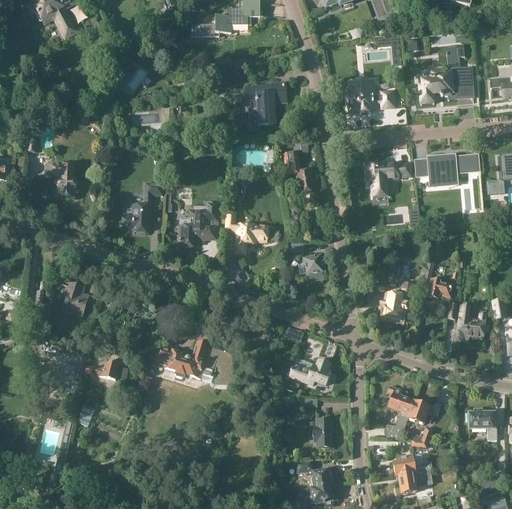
[(64,7),(77,1),(76,0),(32,0),(33,1),(32,2),(30,4),(29,7),(31,9),(32,10),(35,11),(38,9),(39,11),(37,12),(38,14),(40,13),(43,20),(53,14),(65,37),(77,31),(64,7)]
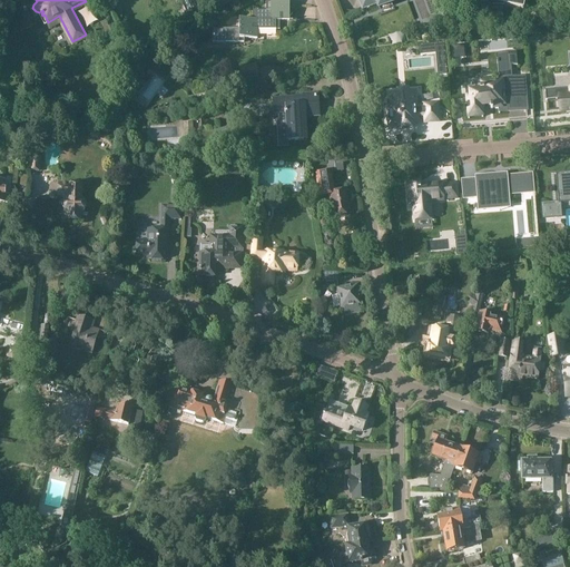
[(197,8),(194,0),(180,0),(187,12),(197,8)]
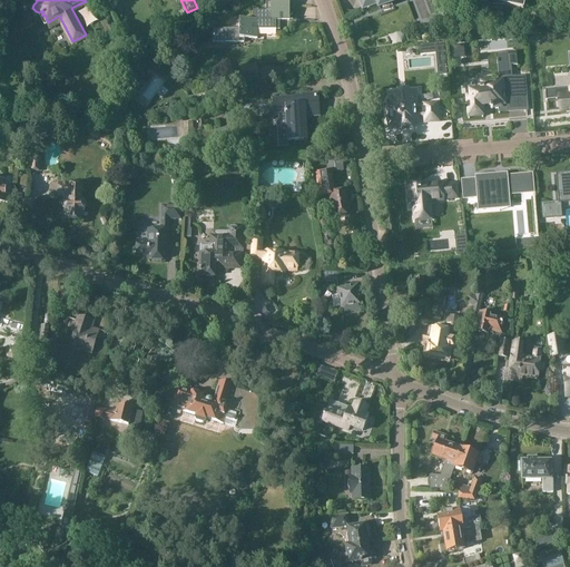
[(245,39),(245,36),(258,36),(258,27),(276,27),(279,27),(279,18),(290,18),(290,15),(293,11),(290,9),(290,0),(271,0),(271,8),(253,8),(253,17),(239,17),(239,26),(213,26),(213,39),(245,39)]
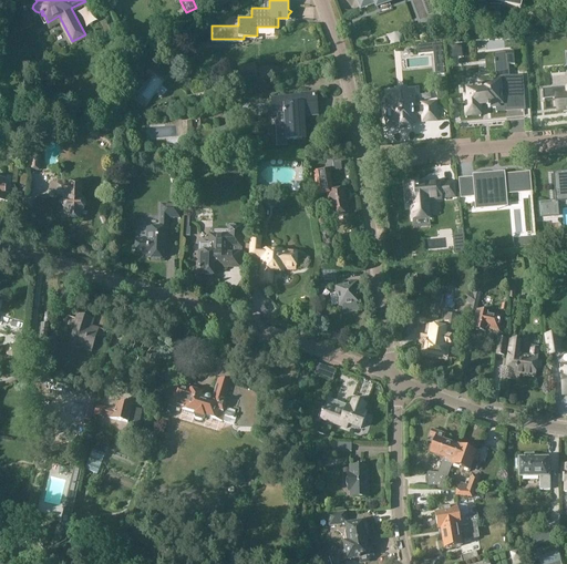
[(215,0),(220,10),(239,0),(215,0)]
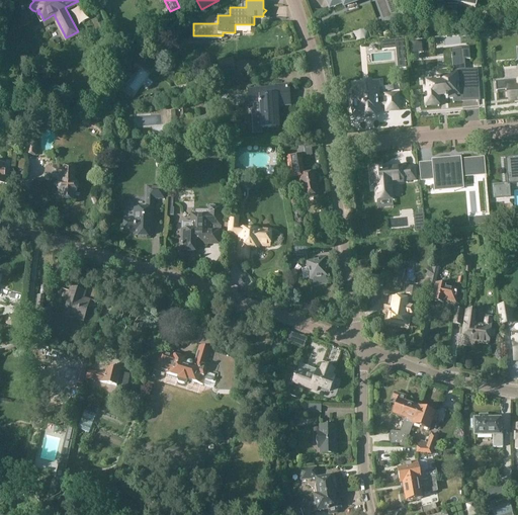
[(404,36),(381,38),(381,47),(397,46),(398,66),(406,65),(404,36)]
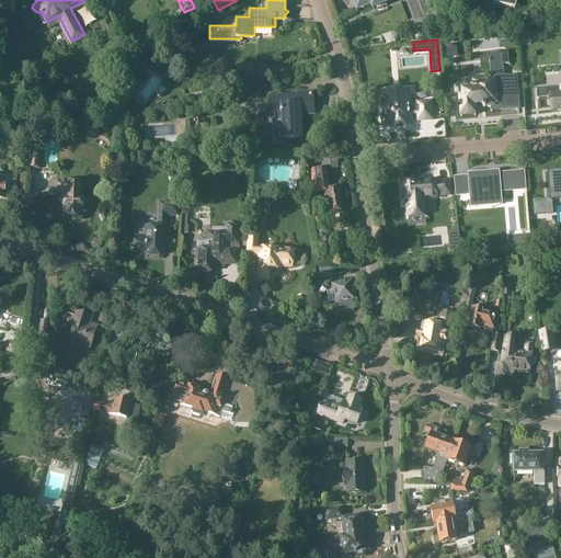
[(255,72),(253,61),(235,67),(237,78),(255,72)]
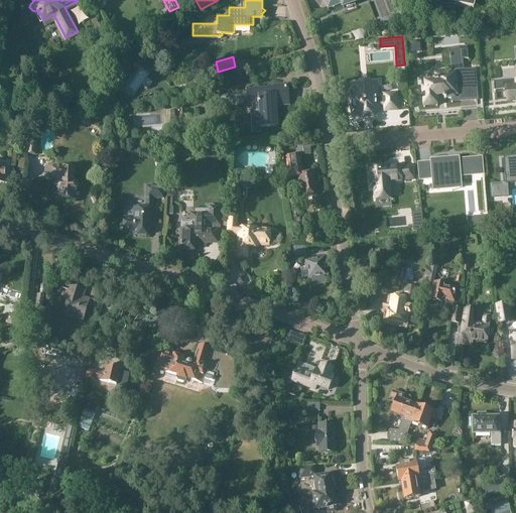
[(475,69),(463,70),(453,71),(453,73),(436,75),(436,79),(425,81),(425,86),(423,86),(424,104),(436,103),(435,97),(437,96),(437,91),(441,91),(442,96),(445,96),(445,97),(452,97),(452,99),(477,97),(475,69)]
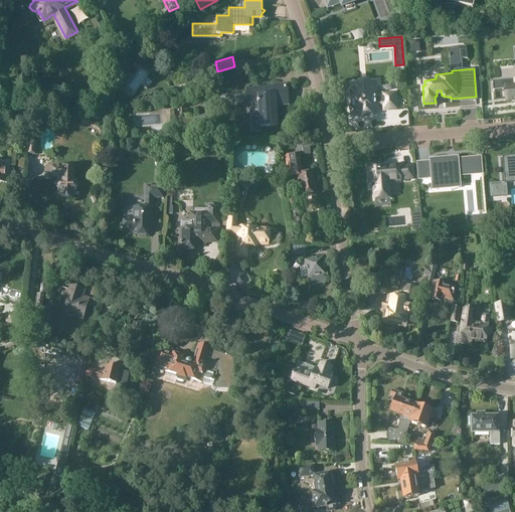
[(241,82),(238,71),(225,75),(228,87),(241,82)]
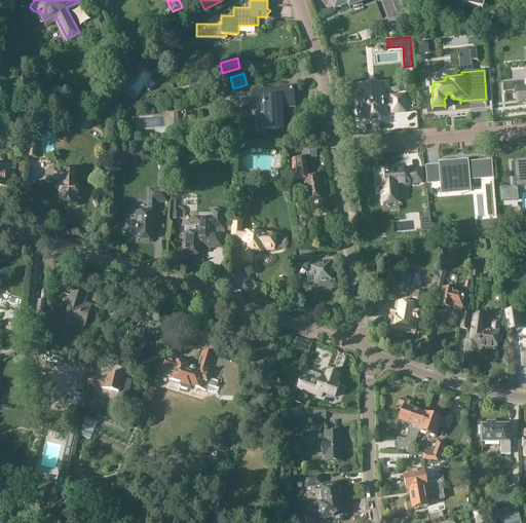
[(525,78),(503,81),(504,90),(516,89),(517,102),(525,100),(525,78)]
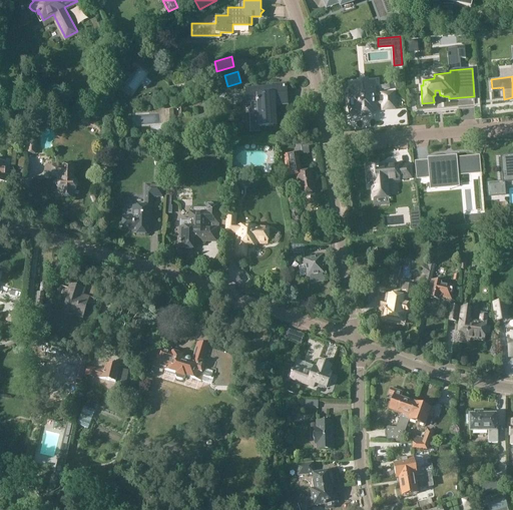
[(375,95),(374,80),(367,81),(367,79),(359,80),(359,81),(352,82),(352,86),(350,87),(351,94),(349,94),(350,99),(348,99),(348,106),(350,105),(350,110),(359,109),(359,113),(372,112),(371,108),(376,108),(375,101),(383,101),(383,107),(395,106),(393,91),(382,92),(382,95),(375,95)]
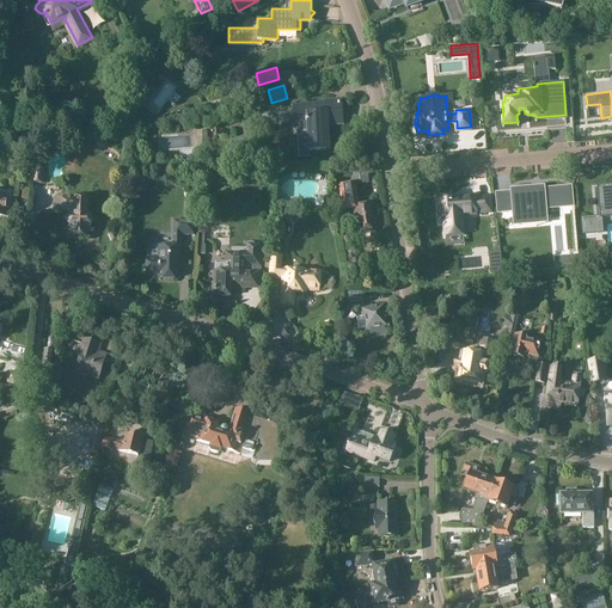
[(299,126),(297,126),(299,155),(310,154),(310,148),(329,147),(328,123),(334,123),(332,117),(343,116),(341,100),(297,104),(298,105),(294,105),(295,120),(299,118),(299,126)]
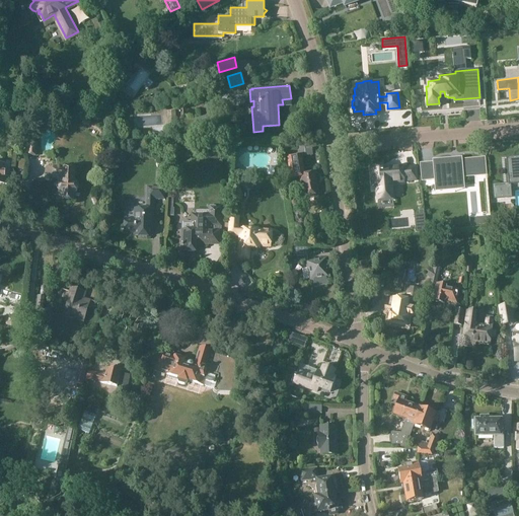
[(166,108),(167,123),(176,123),(175,108),(166,108)]
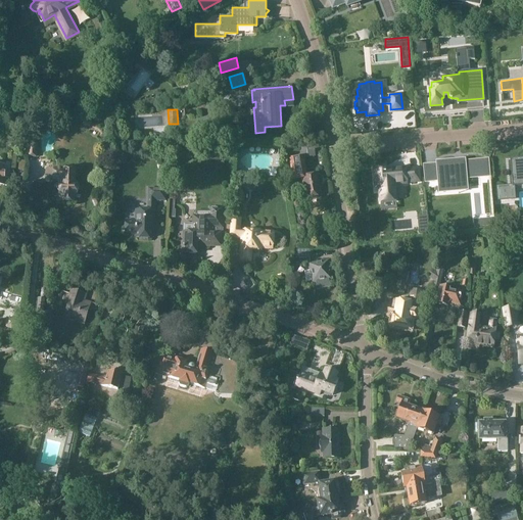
[(315,152),(314,145),(299,146),(300,153),(315,152)]
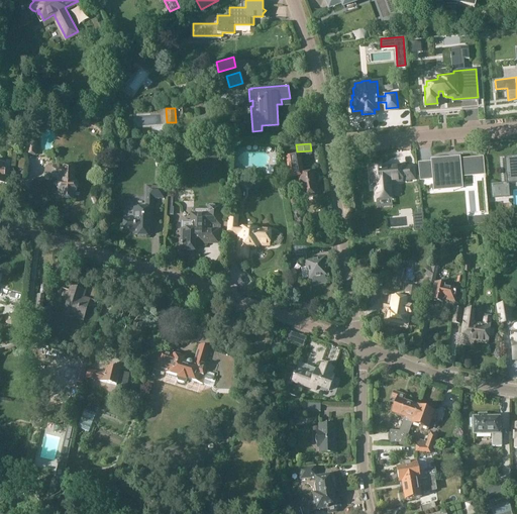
[(220,155),(228,156),(229,148),(221,147),(220,155)]
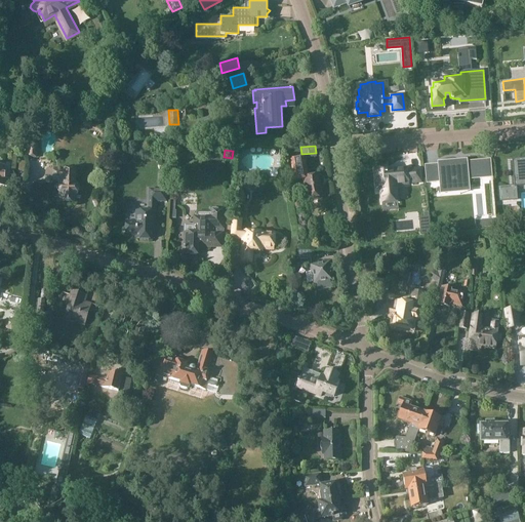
[(322,195),(319,173),(308,175),(305,155),(289,158),(292,177),(305,175),(308,197),(322,195)]
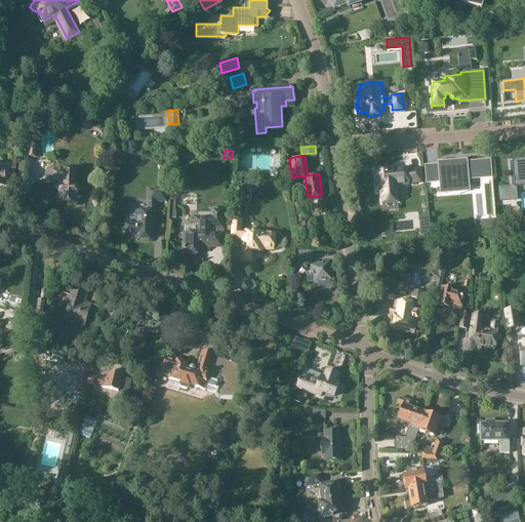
[(439,163),(427,164),(428,178),(436,177),(436,179),(441,179),(441,185),(468,183),(467,176),(491,174),(490,159),(467,160),(467,159),(458,160),(457,159),(438,161),(439,163)]
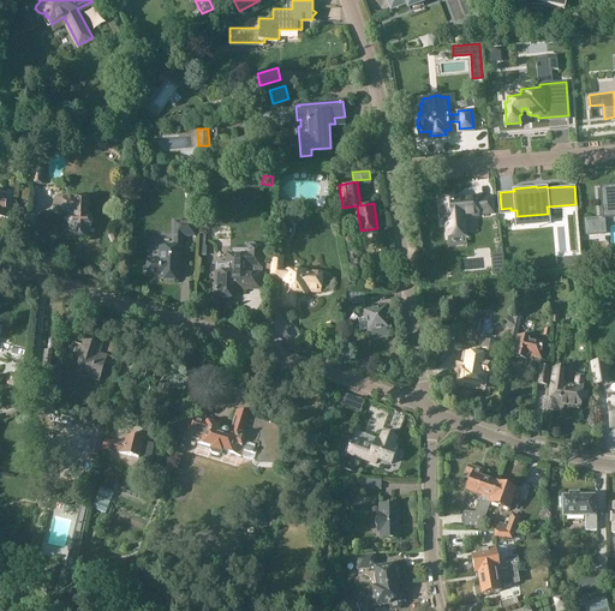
[(614,186),(599,187),(602,213),(614,211),(614,186)]
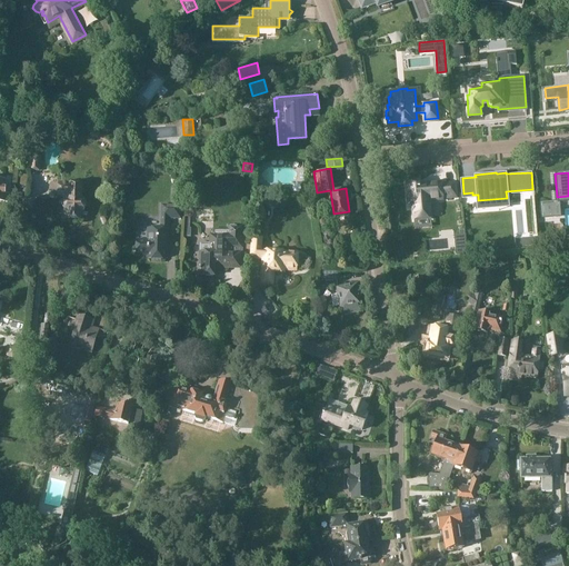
[(457,195),(455,180),(440,181),(440,180),(427,181),(427,182),(419,184),(419,179),(406,180),(408,201),(412,200),(413,217),(431,215),(429,198),(442,197),(442,196),(457,195)]
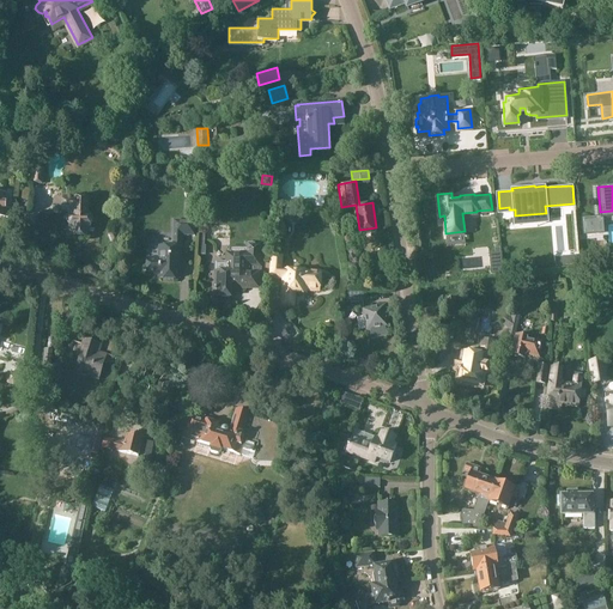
[(90,226),(90,212),(86,212),(87,196),(62,195),(62,208),(71,209),(70,225),(67,225),(67,230),(73,231),(73,233),(86,235),(86,233),(92,233),(92,227),(90,226)]
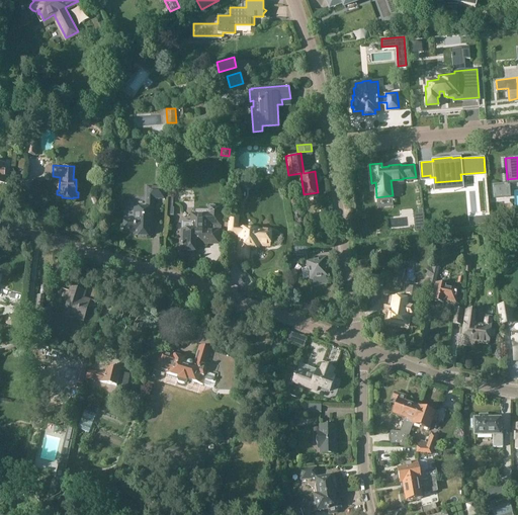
[(507,181),(492,183),(493,197),(511,195),(509,181),(507,181)]
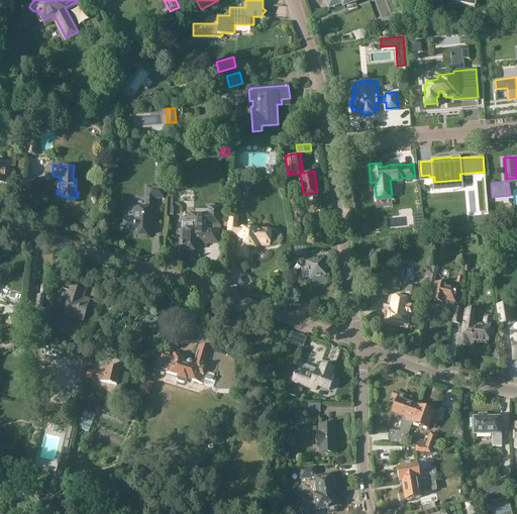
[(133,205),(133,215),(124,215),(123,230),(132,230),(132,232),(138,232),(138,234),(146,234),(146,232),(151,232),(152,197),(165,197),(166,184),(146,184),(145,205),(137,205),(133,205)]
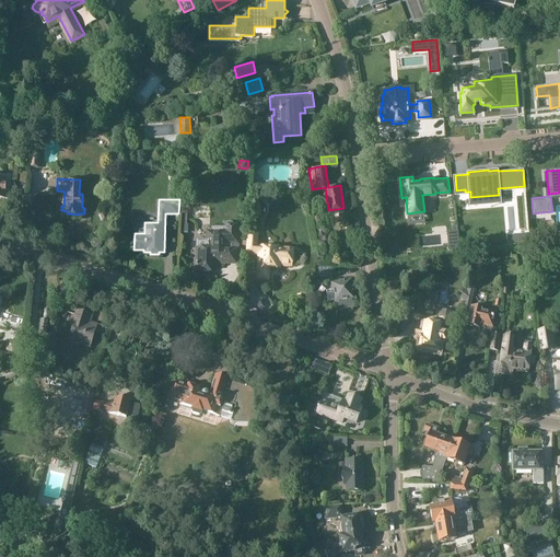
[(196,245),(197,245),(196,269),(210,269),(210,260),(236,262),(236,247),(237,247),(238,220),(224,219),(224,223),(209,223),(209,228),(206,228),(206,236),(196,236),(196,245)]
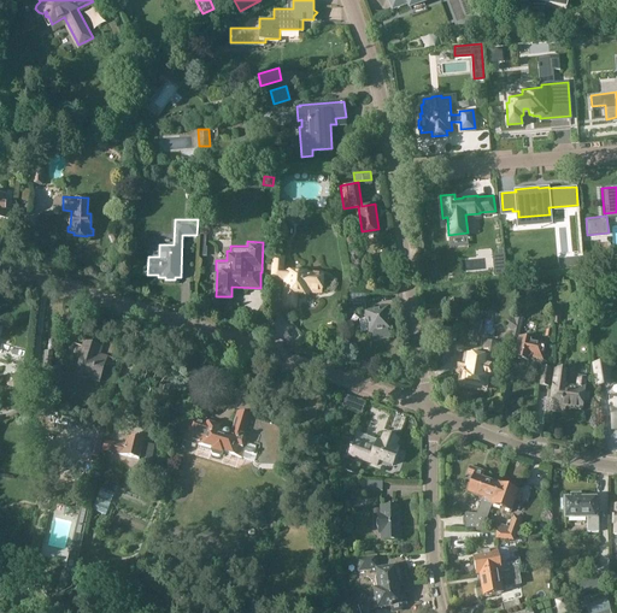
[(277,253),(274,253),(271,277),(286,278),(283,306),(295,306),(297,292),(309,293),(309,289),(322,290),(322,288),(327,288),(330,287),(331,284),(333,282),(333,280),(330,276),(327,275),(322,275),(323,272),(285,270),(285,254),(283,254),(285,252),(277,252),(277,253)]
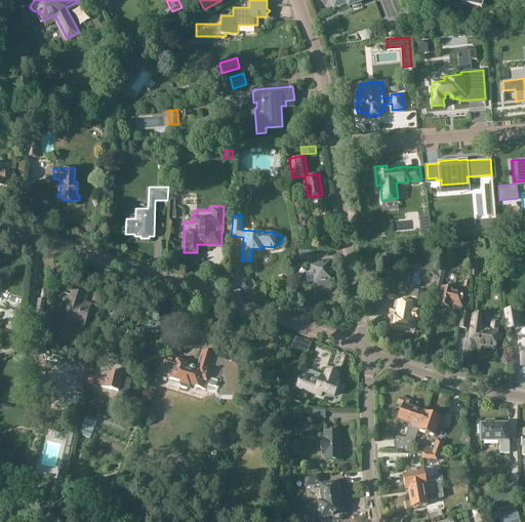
[(429,214),(418,215),(420,233),(431,232),(429,214)]
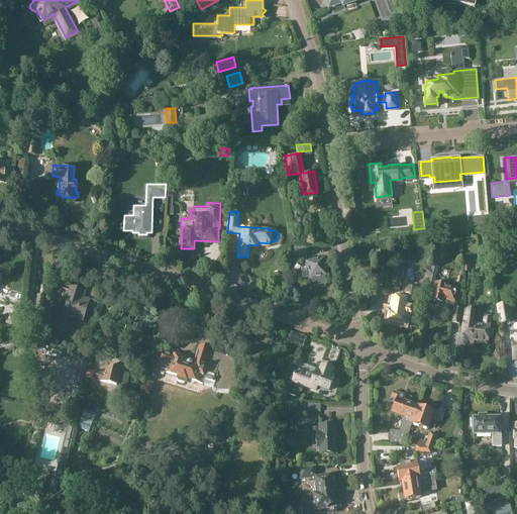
[(485,214),(469,216),(469,223),(486,221),(485,214)]
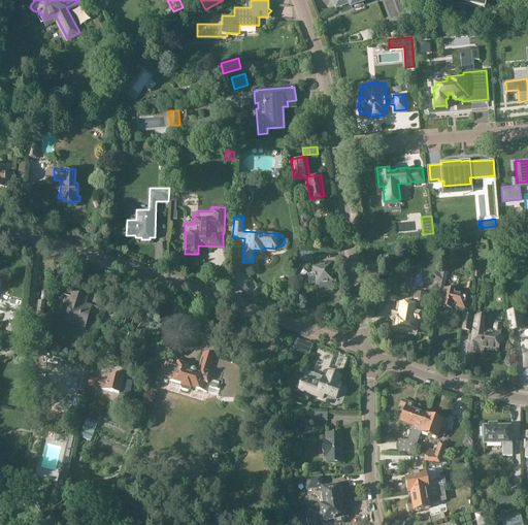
[(314,250),(298,250),(298,258),(312,258),(314,250)]
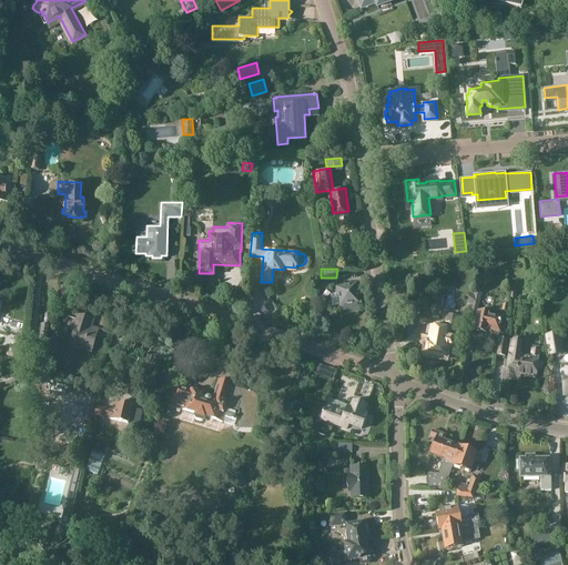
[(423,281),(423,276),(414,278),(415,282),(414,283),(416,296),(426,294),(424,281),(423,281)]
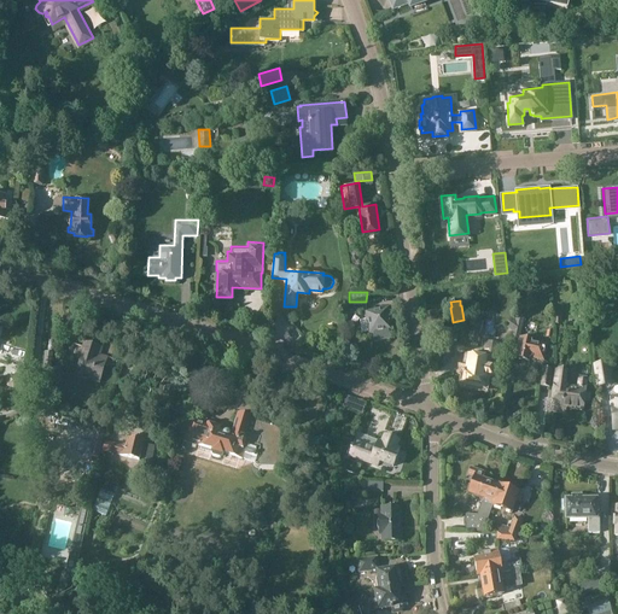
[(388,305),(366,309),(369,331),(373,331),(374,338),(391,335),(390,327),(391,327),(388,305)]
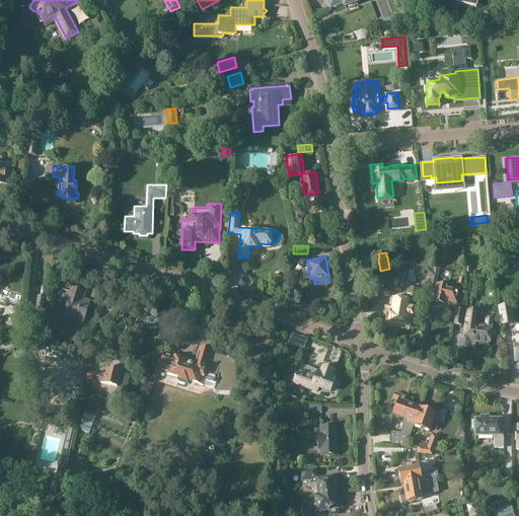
[(367,272),(365,260),(359,261),(361,273),(367,272)]
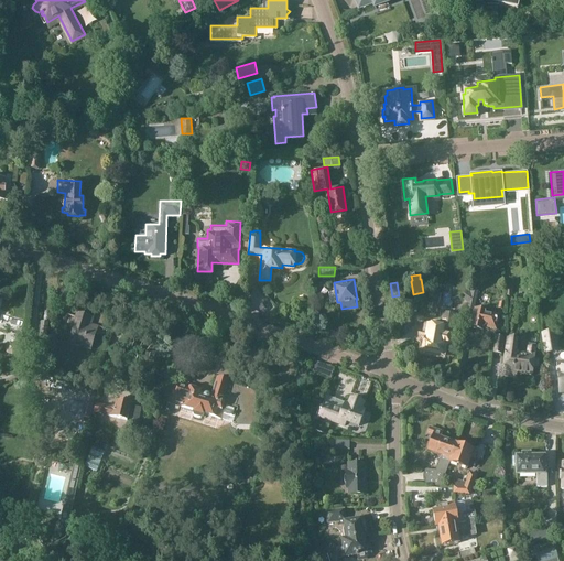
[(468,301),(468,303),(475,304),(478,289),(472,288),(470,291),(468,301)]
